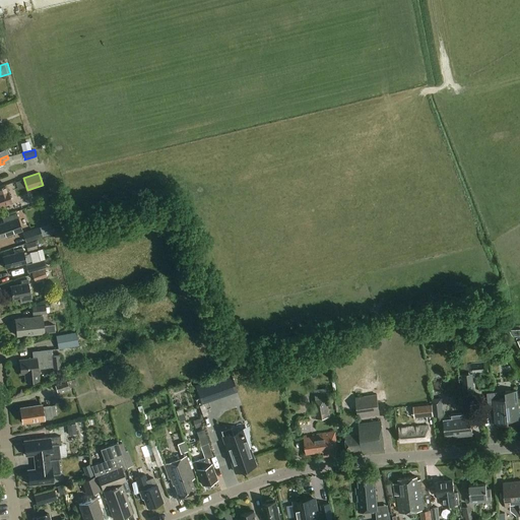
[(11,200),(6,185),(0,186),(0,206),(5,205),(4,202),(11,200)]
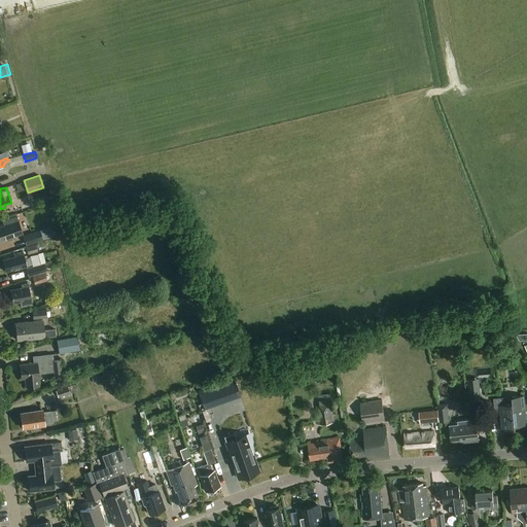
[(0,240),(14,236),(23,234),(18,217),(3,222),(4,225),(0,226),(0,240)]
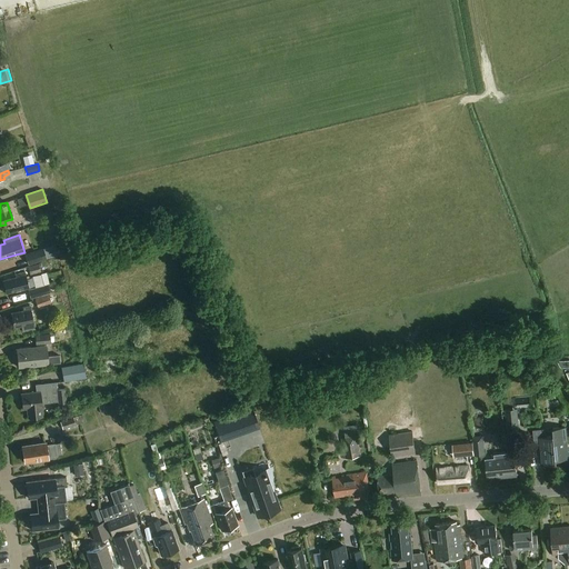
[(25,255),(26,258),(28,266),(41,261),(47,260),(47,258),(45,251),(43,248),(25,255)]
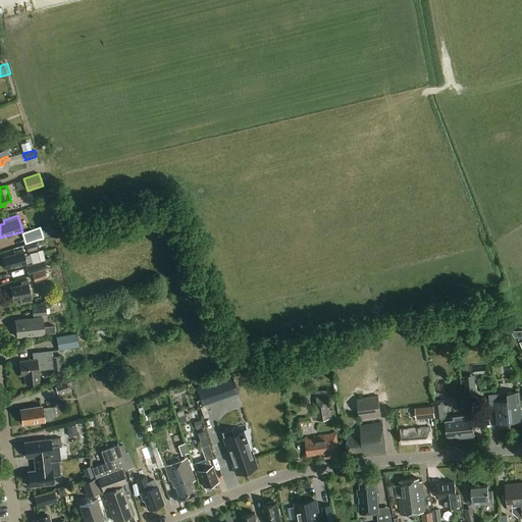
[(28,252),(38,250),(36,243),(25,245),(28,252)]
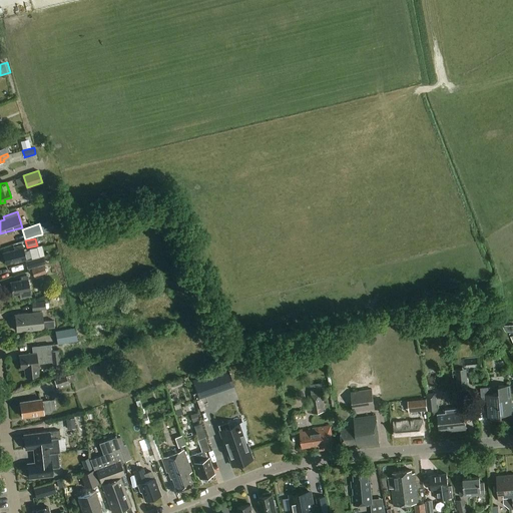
[(24,252),(22,245),(14,247),(14,250),(3,253),(6,265),(26,260),(26,259),(31,258),(29,251),(24,252)]
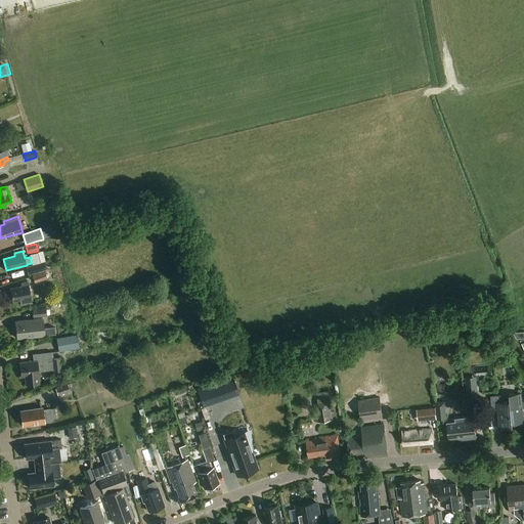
[(44,261),(26,267),(29,275),(42,271),(43,270),(46,269),(44,261)]
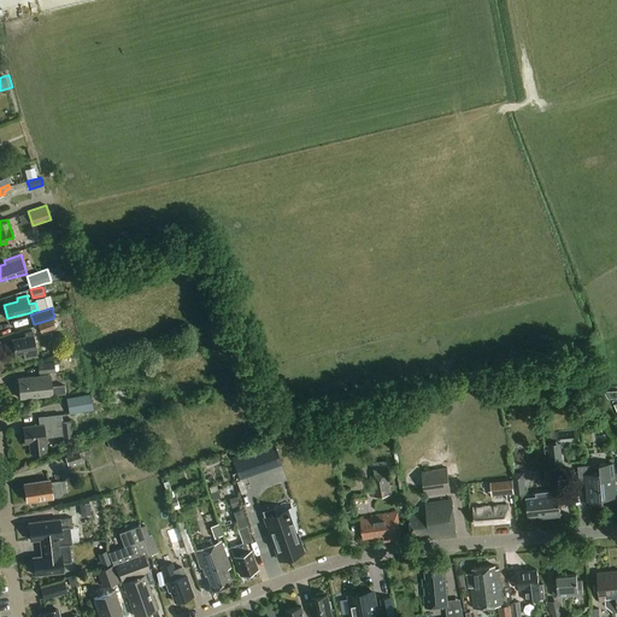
[(58,317),(37,324),(41,333),(62,325),(58,317)]
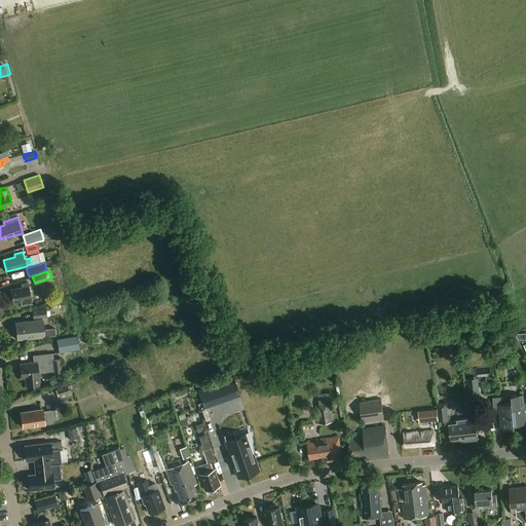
[(32,304),(28,283),(21,284),(22,288),(10,290),(13,303),(21,301),(21,306),(32,304)]
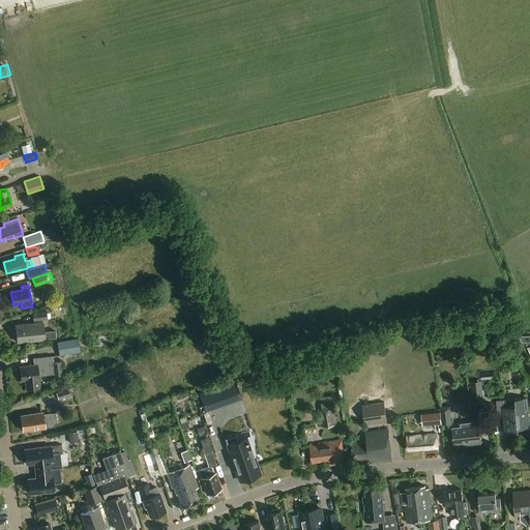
[(46,311),(31,312),(32,321),(47,320),(46,311)]
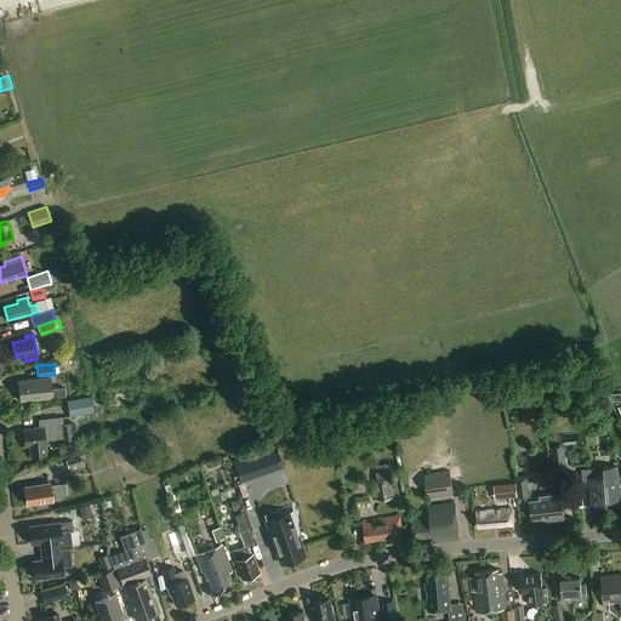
[(52,389),(51,377),(18,381),(21,402),(53,398),(66,397),(64,388),(52,389)]
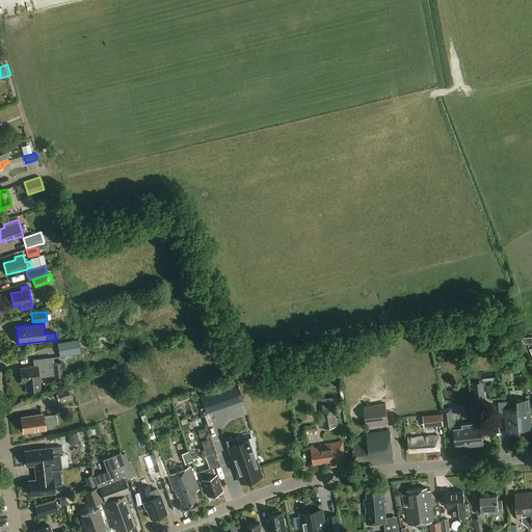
[(80,353),(78,340),(57,344),(60,357),(80,353)]
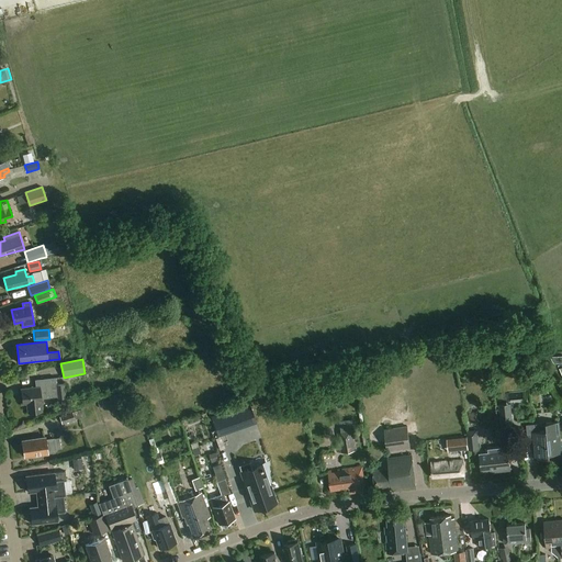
[(57,385),(56,379),(35,381),(36,388),(21,390),(23,404),(26,404),(27,413),(43,412),(41,398),(58,396),(58,398),(65,398),(64,384),(57,385)]
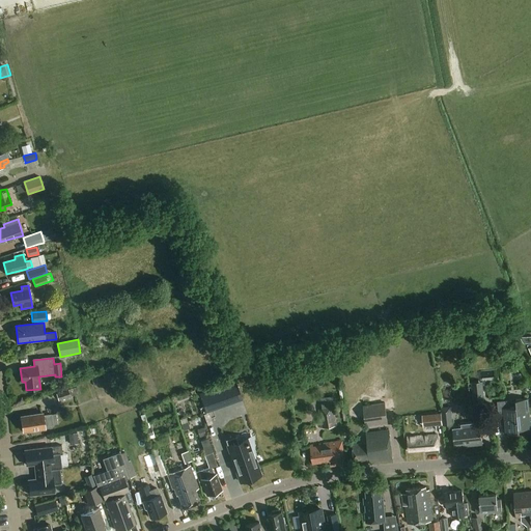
[(99,384),(102,383),(100,378),(92,381),(94,386),(99,385),(99,384)]
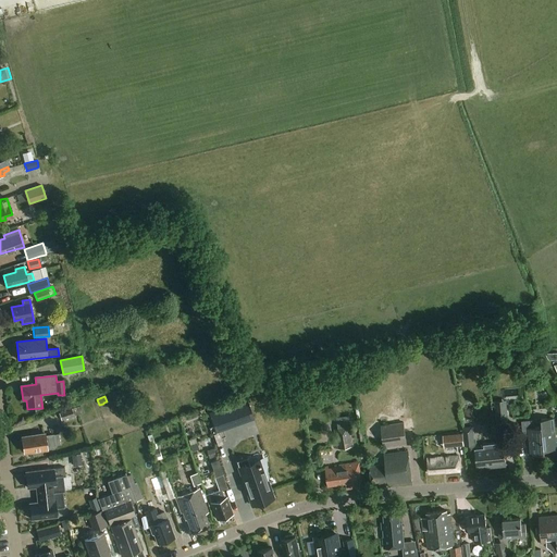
[(210,413),(214,429),(246,418),(244,411),(252,409),(248,399),(210,413)]
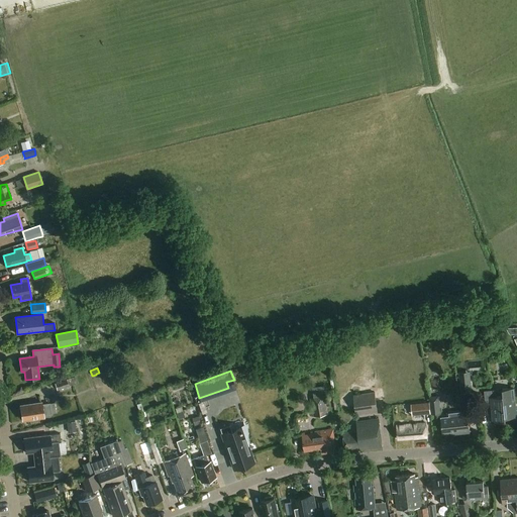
[(470,373),(460,374),(461,394),(462,394),(471,393),(470,373)]
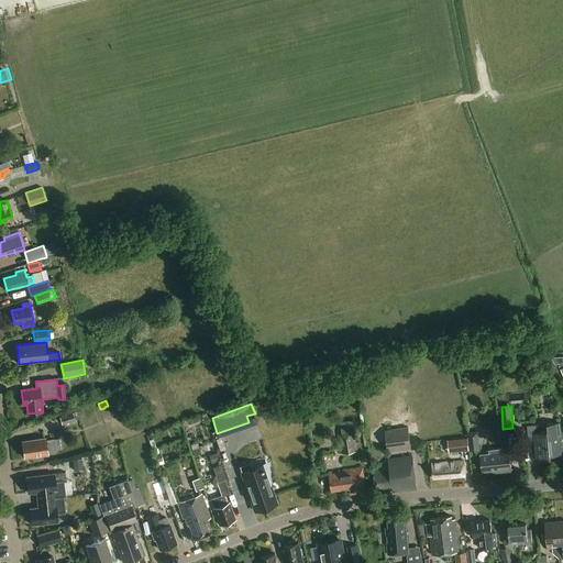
[(59,418),(62,424),(84,418),(81,410),(59,418)]
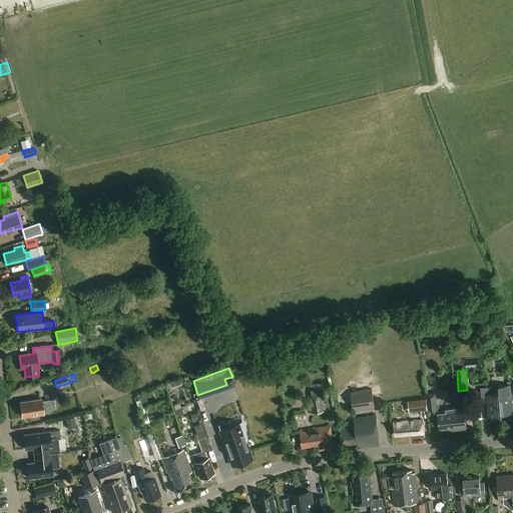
[(429,388),(438,386),(435,381),(436,376),(427,378),(429,388)]
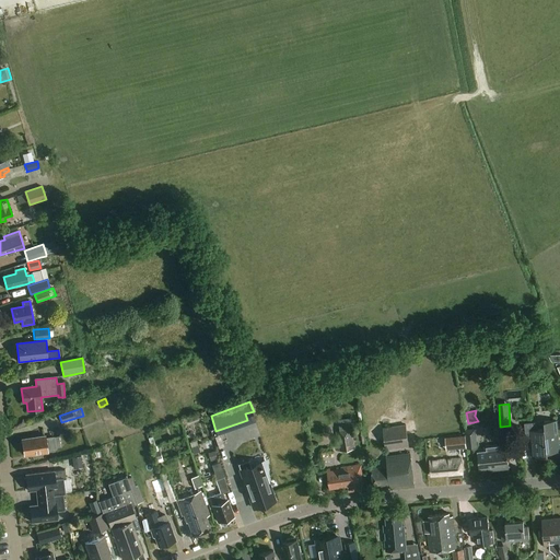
[(545,430),(537,430),(537,422),(524,423),(526,439),(533,438),(533,440),(532,441),(534,458),(547,457),(547,454),(559,453),(557,421),(545,422),(545,430)]
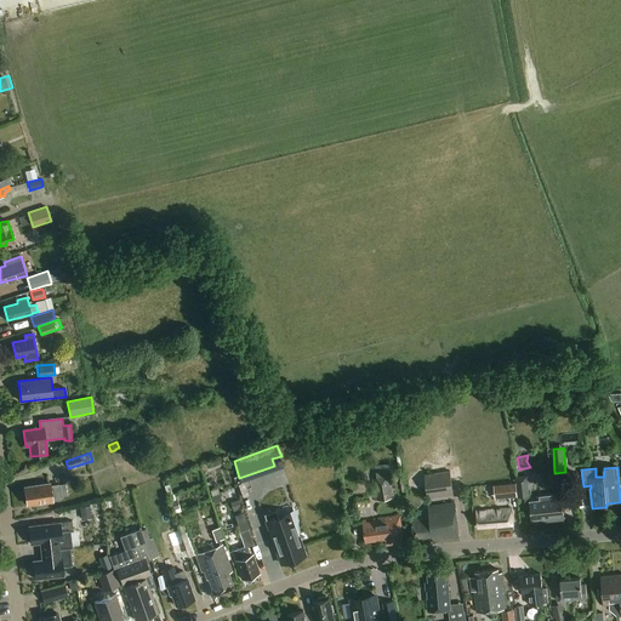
[(450,471),(425,474),(427,499),(454,495),(450,471)]
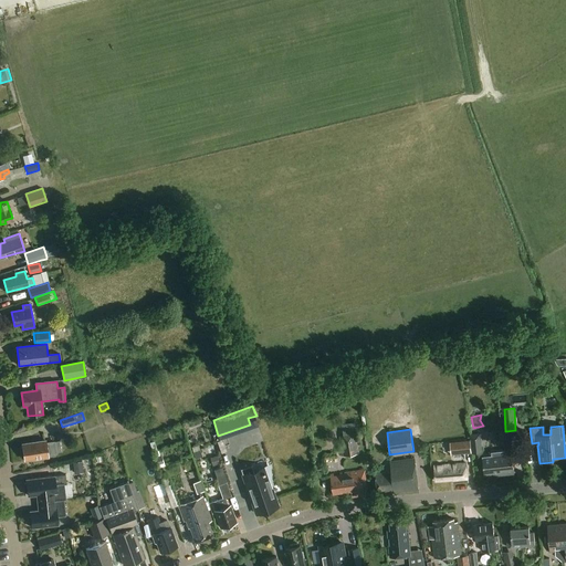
[(343,437),(339,437),(343,457),(359,454),(356,435),(343,437)]
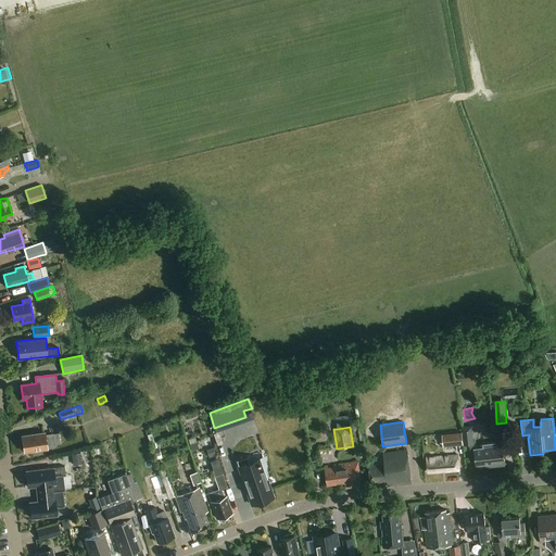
[(463,432),(464,445),(474,444),(472,431),(463,432)]
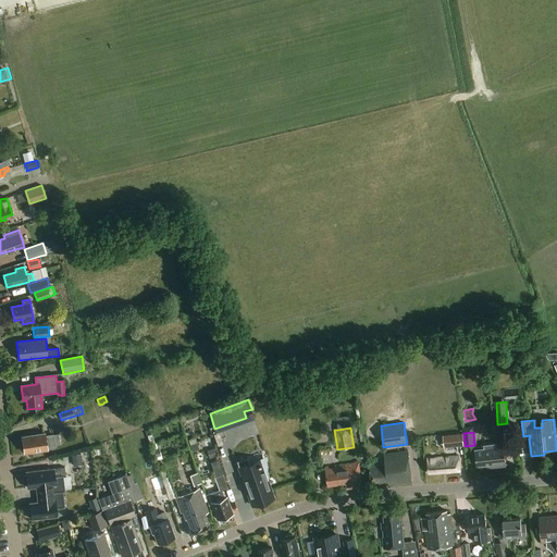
[(23,440),(21,442),(22,444),(24,446),(25,453),(37,450),(39,453),(42,452),(44,449),(47,448),(47,446),(56,445),(61,444),(59,433),(53,434),(45,435),(45,433),(22,437),(23,440)]
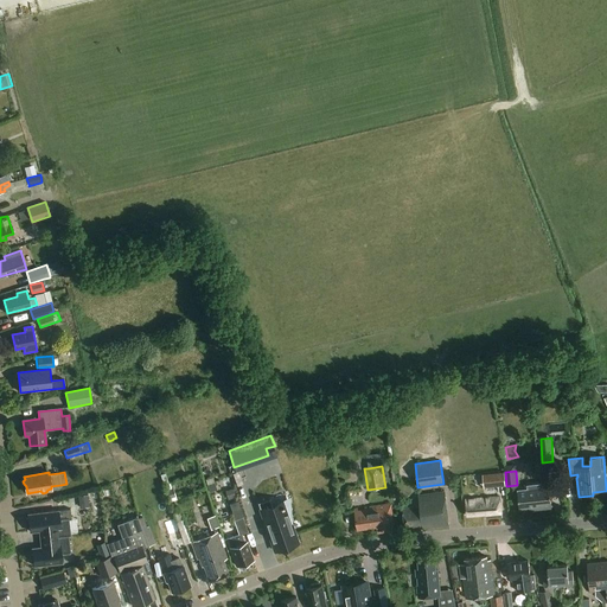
[(504,472),(483,474),(484,489),(505,486),(504,472)]
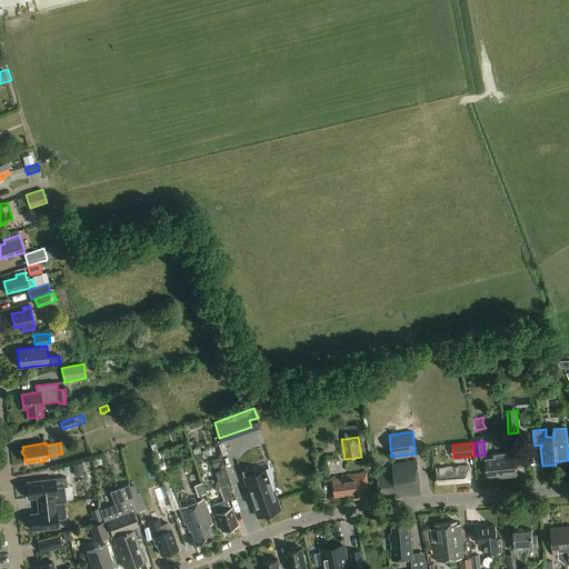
[(485,459),(487,478),(501,476),(501,478),(517,476),(515,457),(515,451),(509,451),(509,452),(495,455),(495,458),(485,459)]
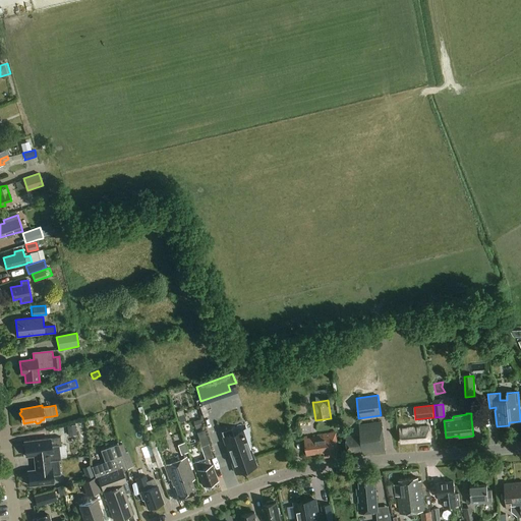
[(142,420),(145,428),(151,426),(149,419),(142,420)]
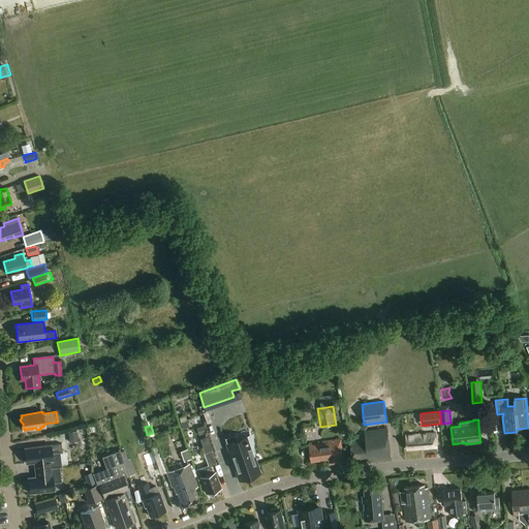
[(204,426),(196,428),(198,436),(206,434),(204,426)]
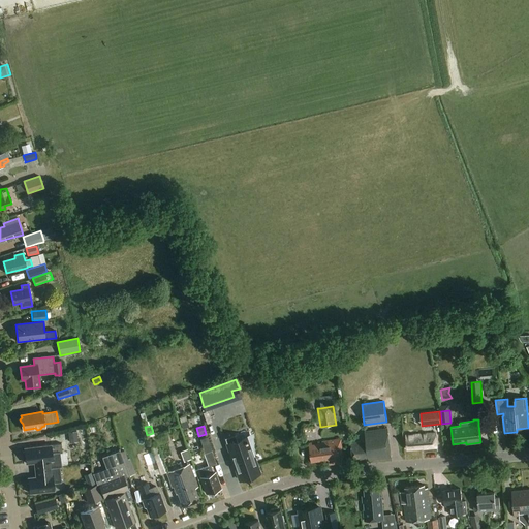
[(391,459),(387,429),(365,432),(366,441),(351,442),(353,461),(368,459),(369,462),(391,459)]
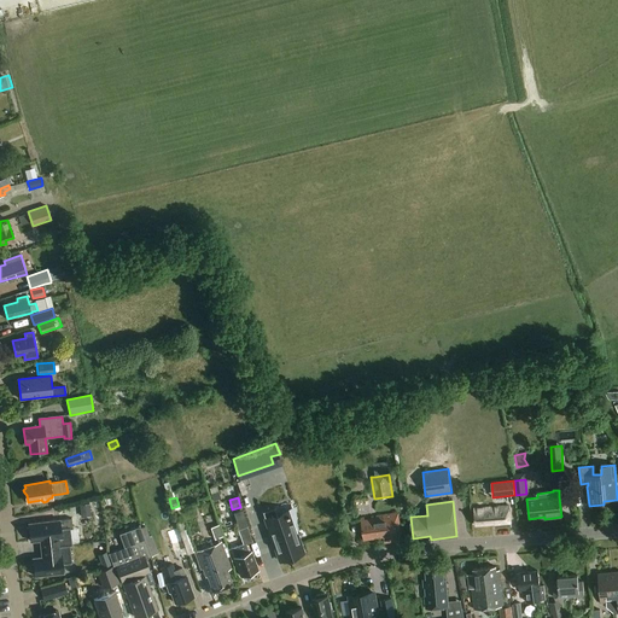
[(277,552),(280,561),(303,553),(299,541),(297,542),(295,534),(297,532),(295,511),(278,517),(274,507),(263,512),(274,544),(277,544),(279,551),(277,552)]
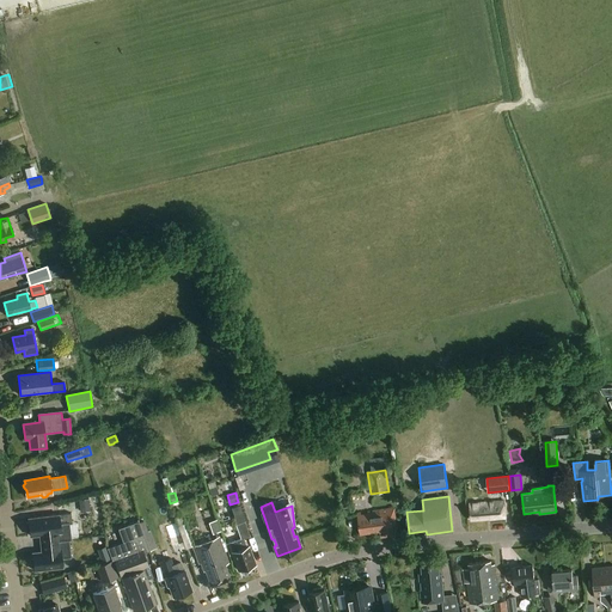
[(481,503),(470,505),(471,520),(489,519),(490,521),(506,520),(505,502),(481,503)]
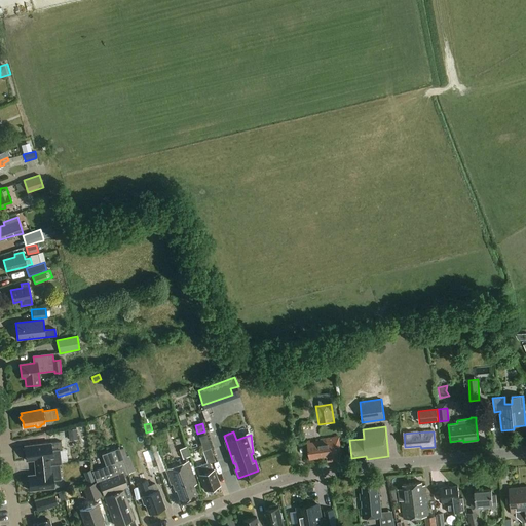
[(341,459),(338,437),(316,440),(316,442),(310,443),(310,441),(307,442),(309,459),(327,456),(328,461),(341,459)]
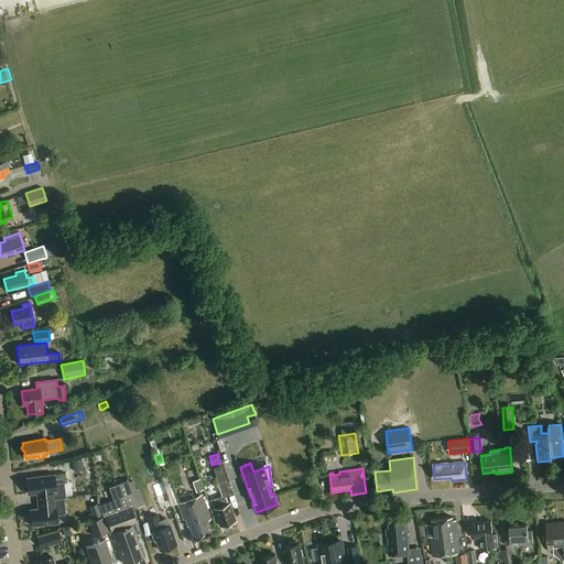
[(26,481),(24,481),(25,489),(28,489),(28,494),(47,491),(49,499),(66,497),(64,481),(66,481),(65,474),(55,475),(55,474),(25,478),(26,481)]
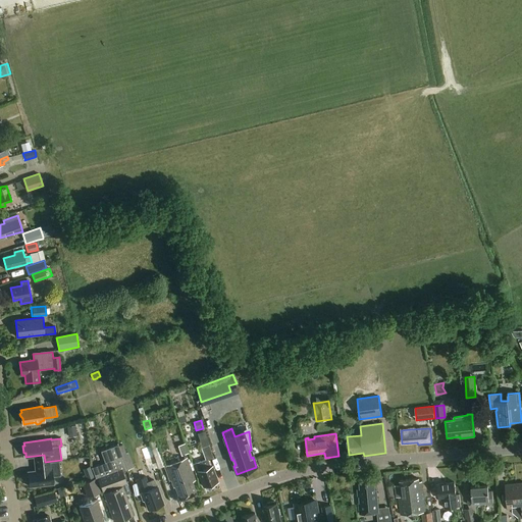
[(189,441),(181,444),(184,454),(192,452),(189,441)]
